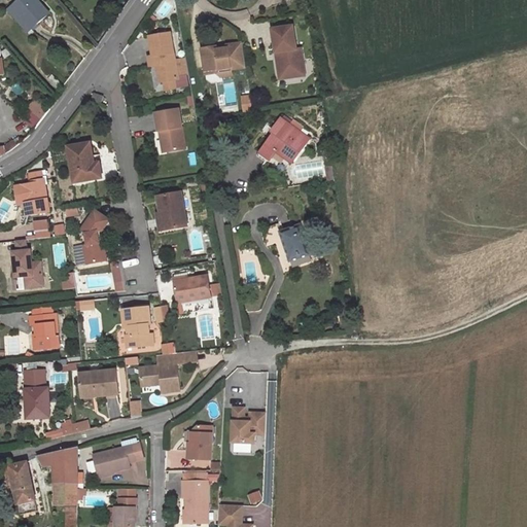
[(31,29),(48,13),(36,0),(20,0),(11,7),(31,29)]
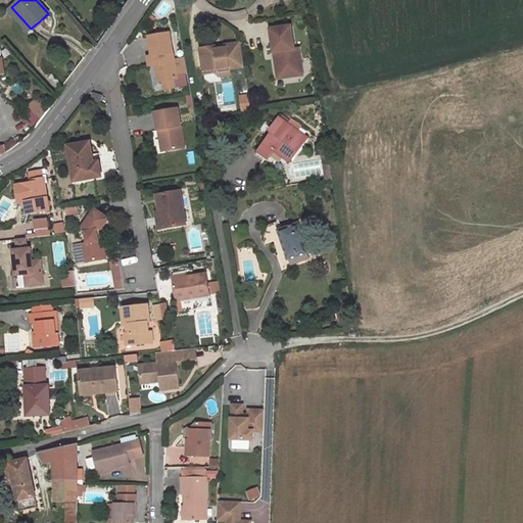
[(292,27),(272,30),(278,79),(294,77),(293,69),(302,67),(299,49),(295,49),(292,27)]
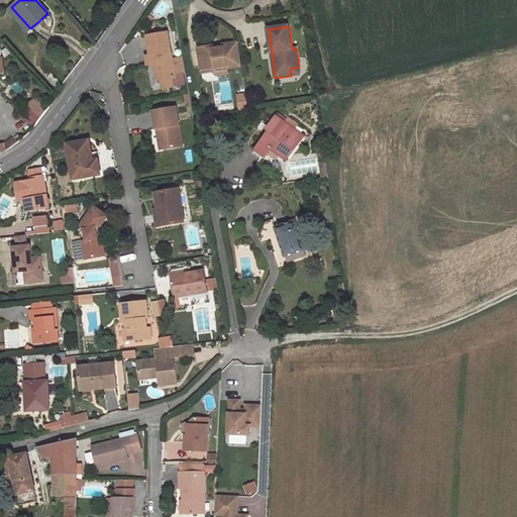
[(175,77),(166,32),(163,32),(145,36),(149,56),(152,55),(153,64),(157,80),(161,79),(171,78),(175,77)]
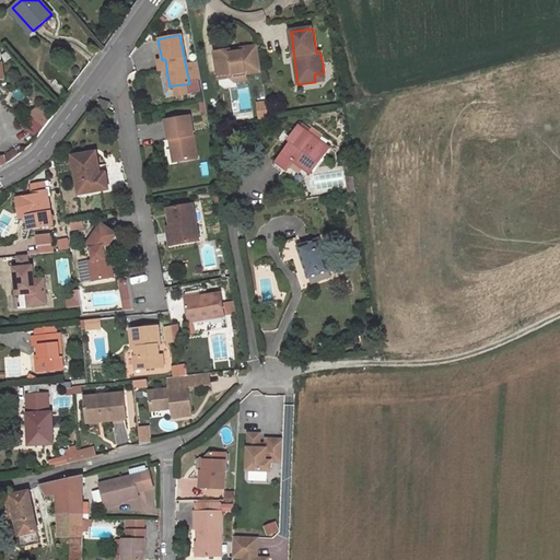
[(221,70),(222,80),(231,79),(234,74),(245,73),(245,74),(246,74),(261,72),(257,46),(238,49),(238,53),(231,54),(230,50),(214,53),(217,67),(221,70)]
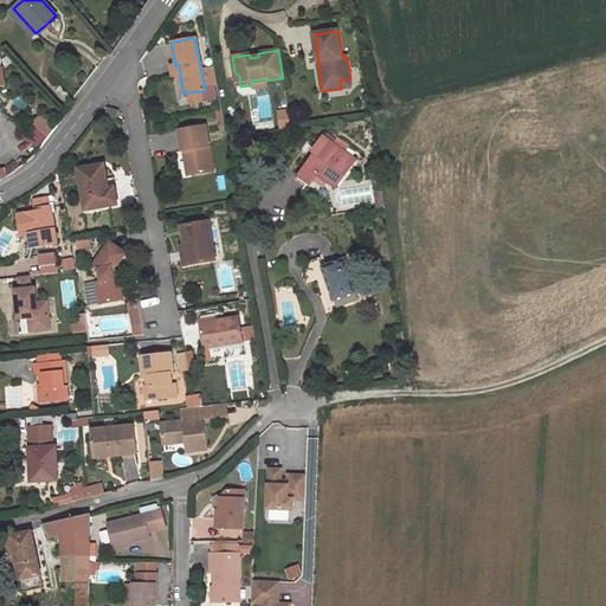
[(180,75),(179,64),(175,65),(169,66),(171,76),(180,75)]
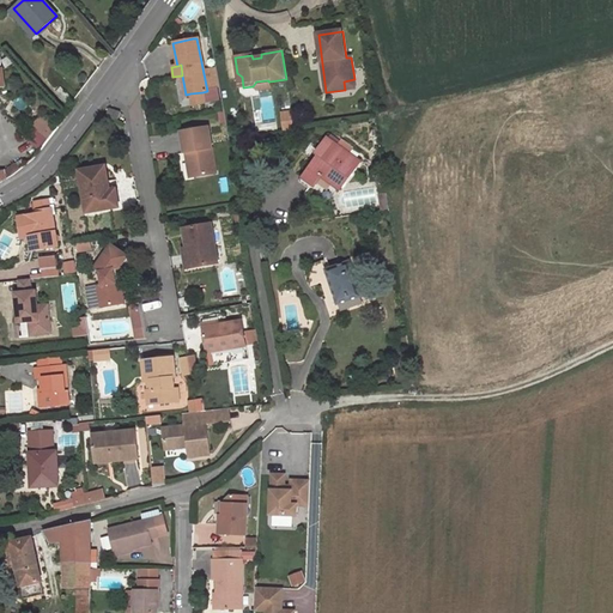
[(344,82),(345,90),(356,89),(354,79),(344,82)]
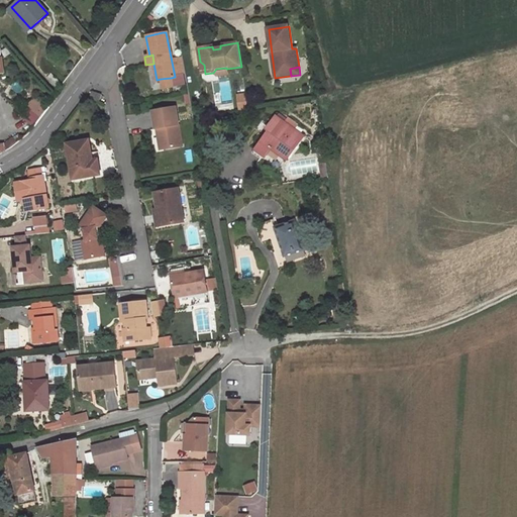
[(226,68),(216,69),(217,77),(228,75),(227,69),(226,69),(226,68)]
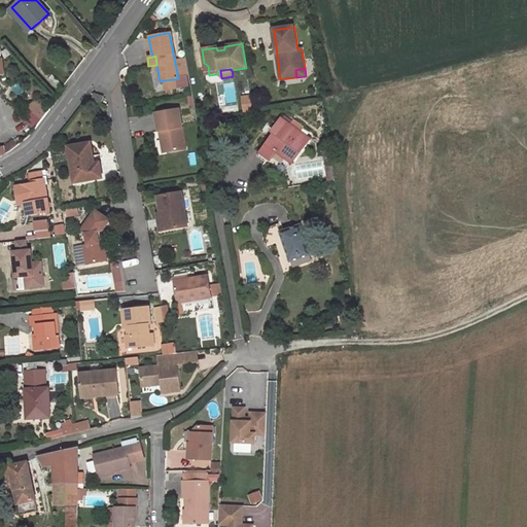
[(46,79),(60,90),(63,85),(50,74),(46,79)]
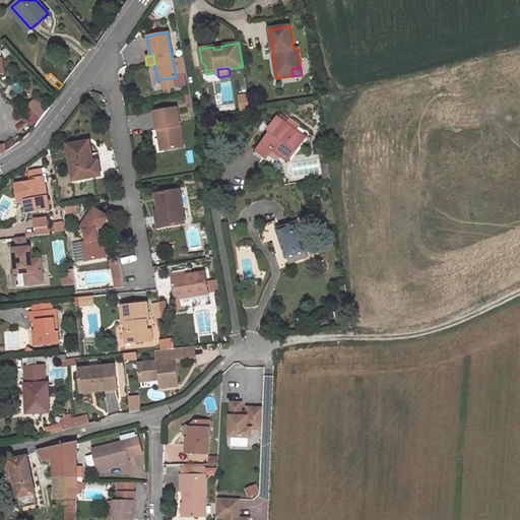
[(172,78),(161,79),(164,88),(173,86),(172,78)]
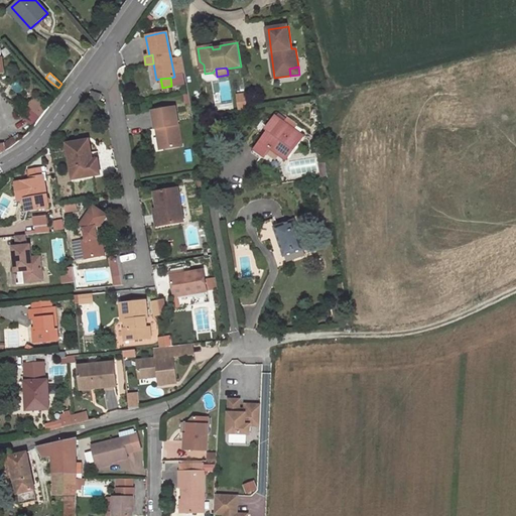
[(102,93),(93,90),(91,96),(100,99),(102,93)]
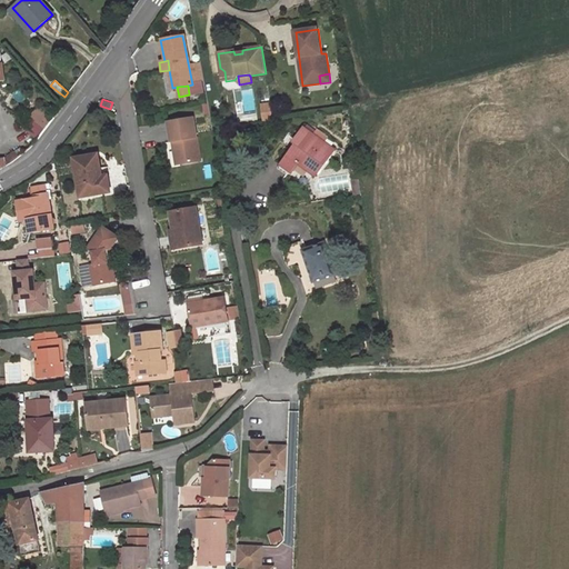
[(261,105),(265,121),(273,120),(271,102),(261,105)]
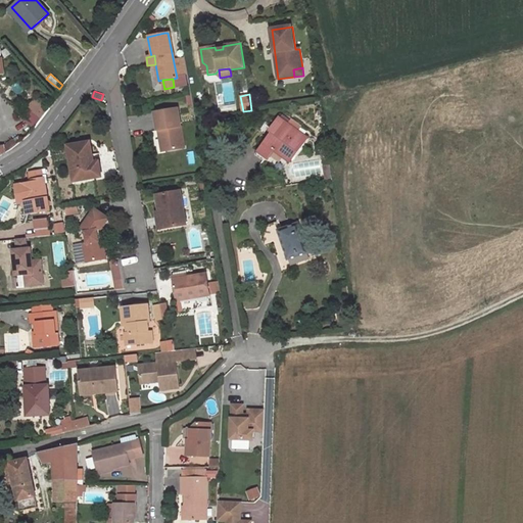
[(47,112),(36,104),(32,110),(28,107),(20,117),(35,129),(47,112)]
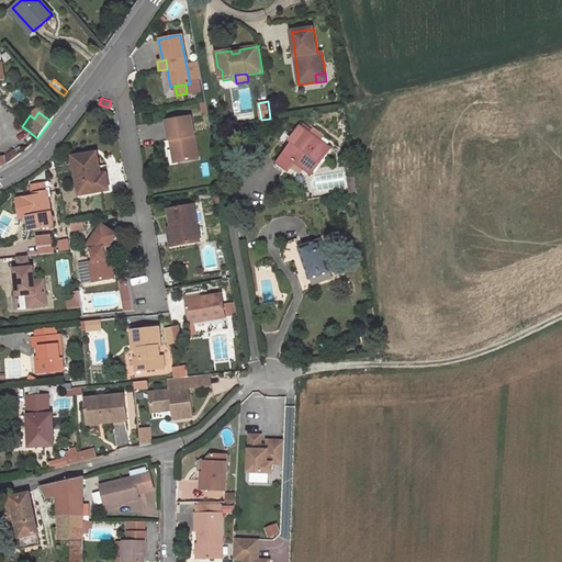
[(197,159),(189,116),(165,121),(168,141),(171,141),(176,164),(197,159)]
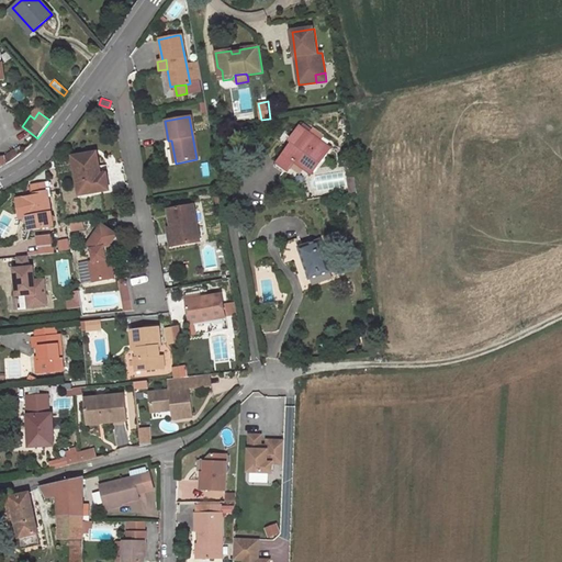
[(332,147),(300,124),(288,141),(290,142),(276,163),(289,171),(294,164),(312,175),(332,147)]
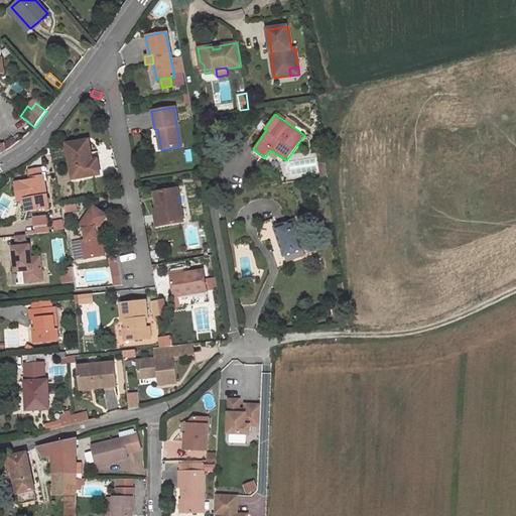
[(13,136),(3,143),(5,151),(7,150),(18,141),(13,136)]
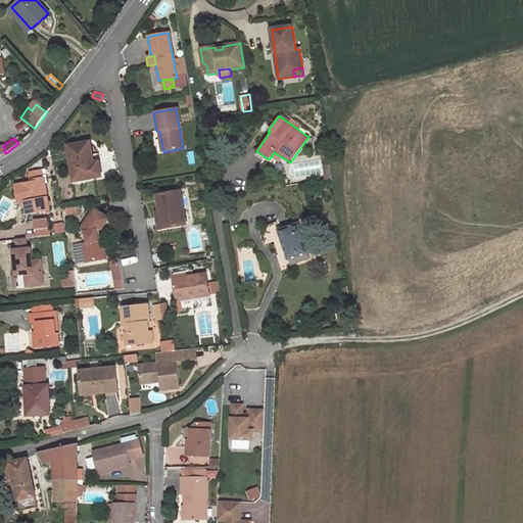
[(68,147),(75,182),(93,179),(91,165),(97,163),(95,155),(92,155),(90,144),(68,147)]
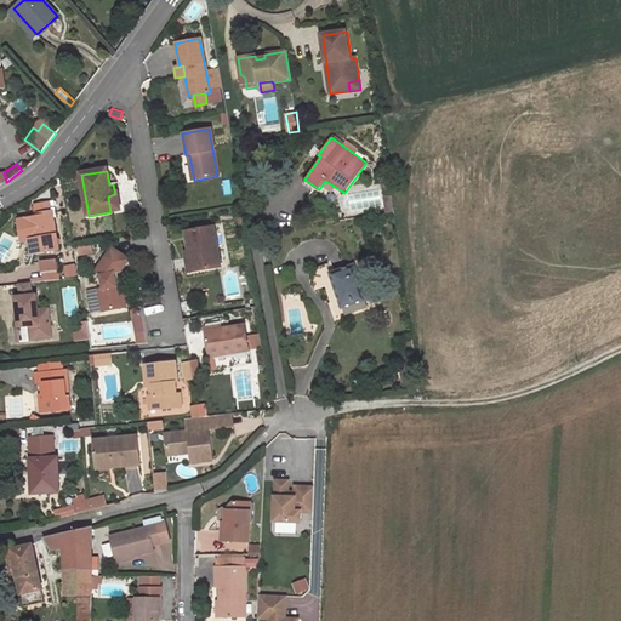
[(108,197),(110,212),(120,210),(118,194),(115,194),(108,197)]
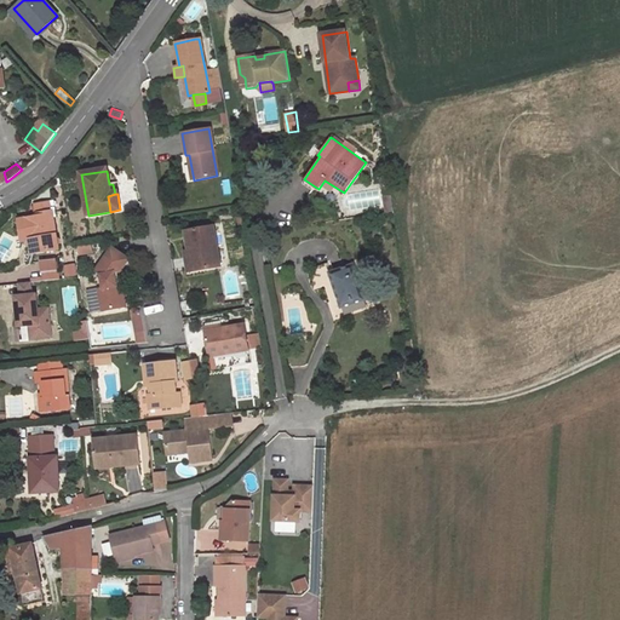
[(21,219),(23,240),(30,239),(33,254),(58,250),(52,212),(39,214),(39,217),(21,219)]
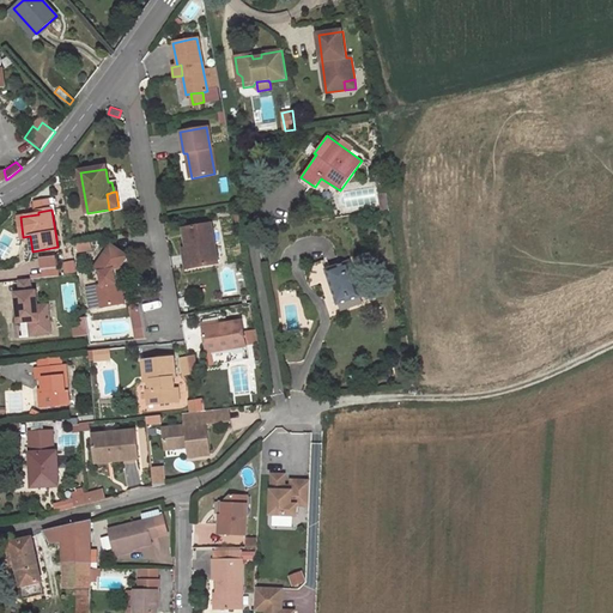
[(182,229),(186,248),(188,248),(192,268),(217,263),(210,224),(182,229)]
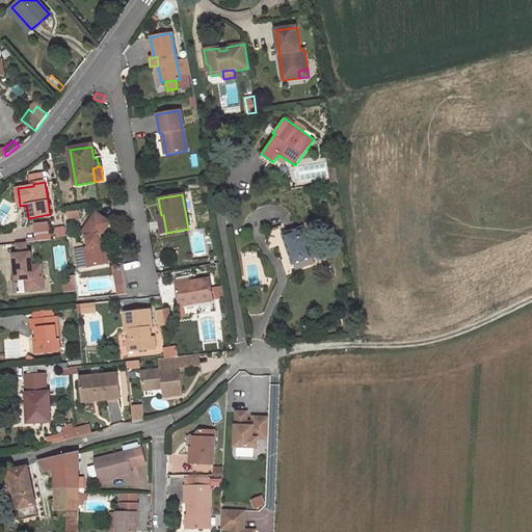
[(79,216),(78,209),(67,211),(68,218),(79,216)]
